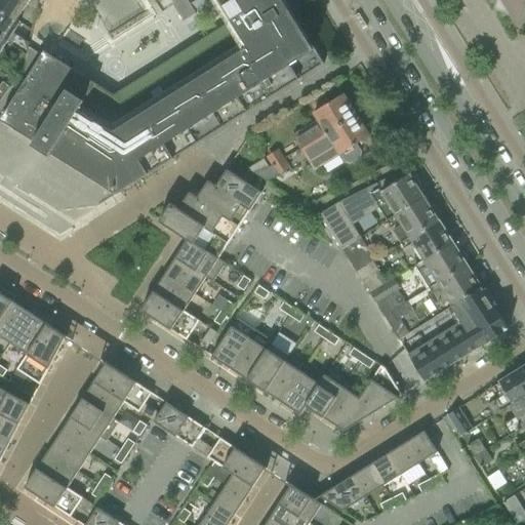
[(117,195),(324,65),(283,0),(210,0),(227,25),(114,95),(44,51),(26,80),(0,120),(34,143),(32,146),(49,157),(51,154),(117,195)]
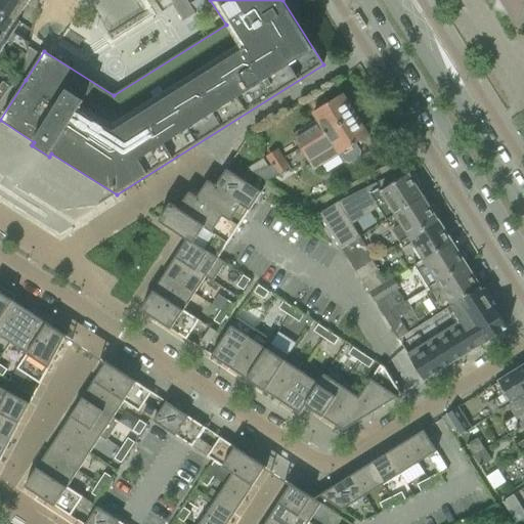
[(0,0),(0,11),(19,25),(20,23),(17,20),(31,0),(0,0)]
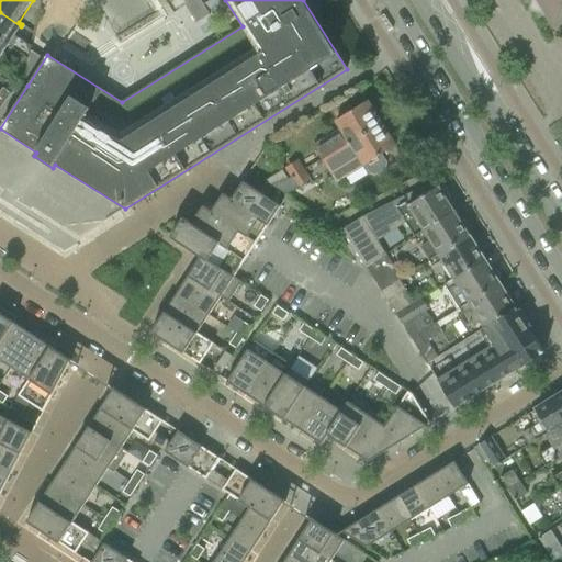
[(200,0),(187,0),(183,2),(195,23),(209,14),(200,0)]
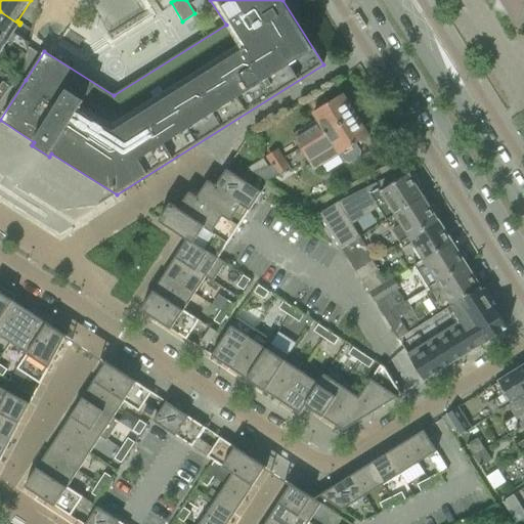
[(523,0),(495,0),(493,10),(510,14),(517,25),(523,19),(523,0)]
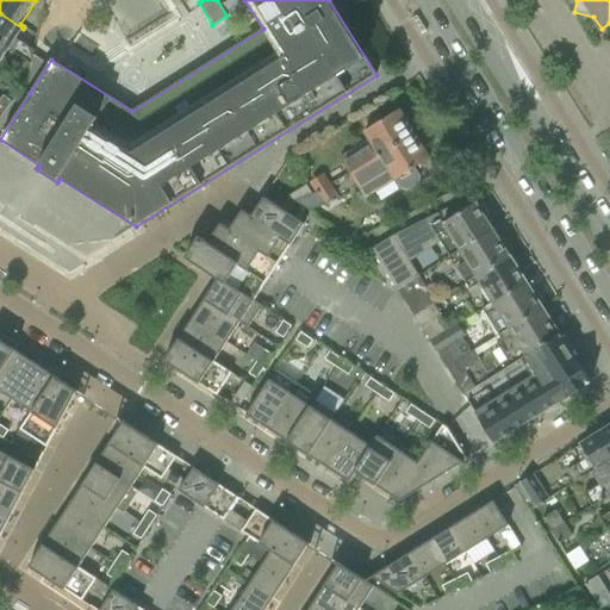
[(0,13),(0,43),(16,54),(23,43),(17,39),(23,29),(0,13)]
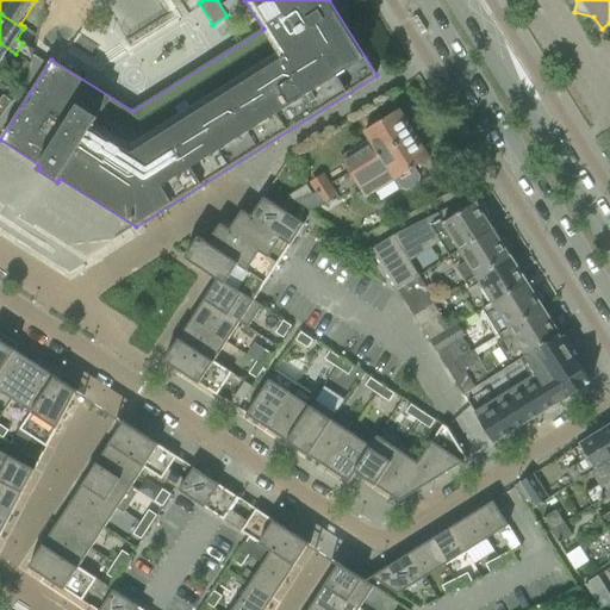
[(16,54),(0,43),(0,63),(2,60),(8,64),(16,54)]
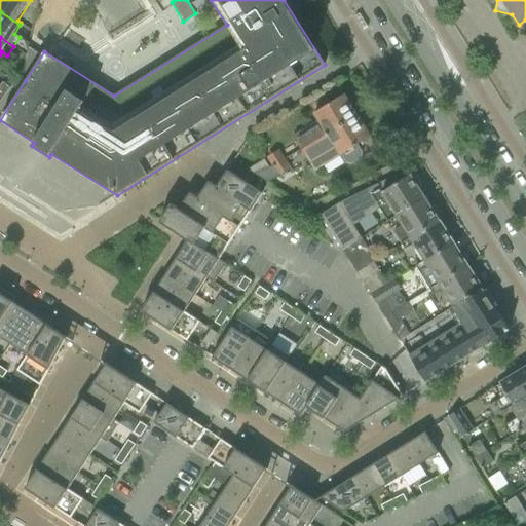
[(22,40),(15,49),(26,55),(27,43),(22,40)]
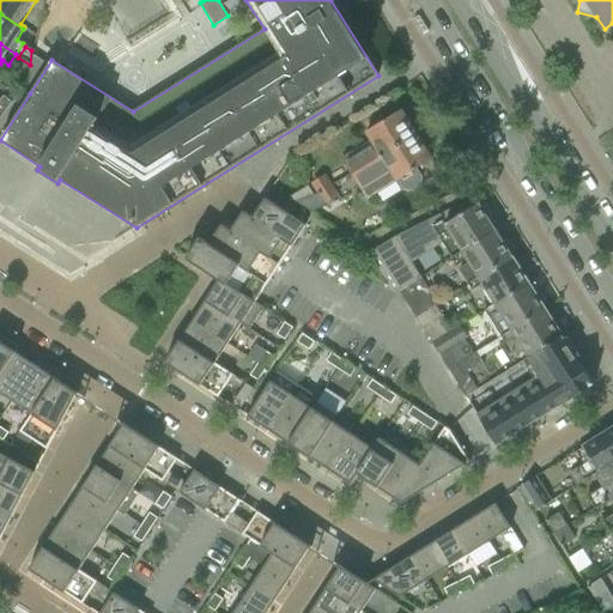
[(2,97),(0,99),(0,119),(11,103),(2,97)]
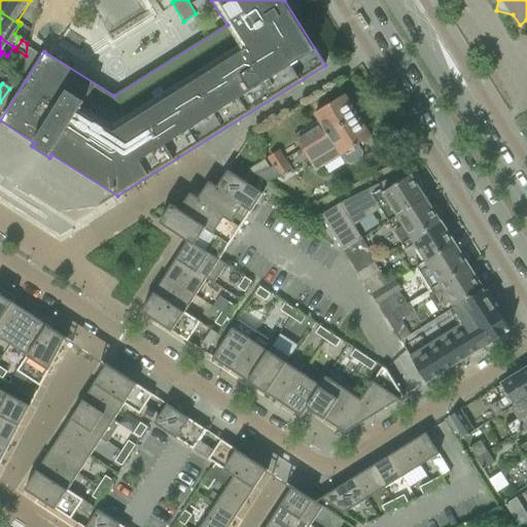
[(357,116),(344,95),(314,113),(319,121),(293,137),(303,151),(357,116)]
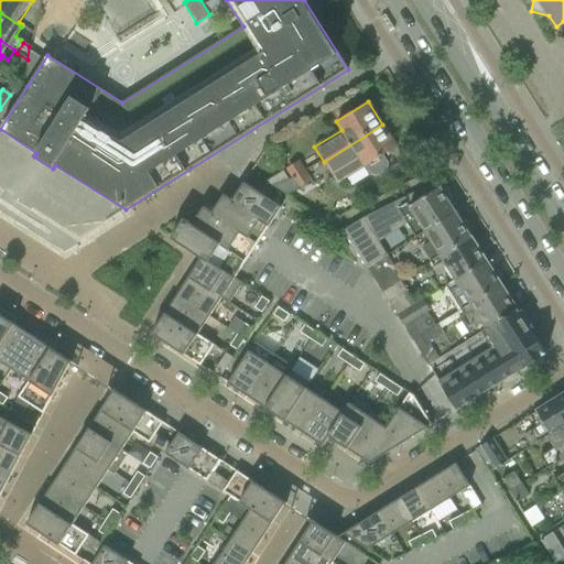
[(382,125),(324,162),(332,174),(337,184),(365,166),(370,175),(375,176),(387,169),(388,163),(382,155),(397,147),(382,125)]
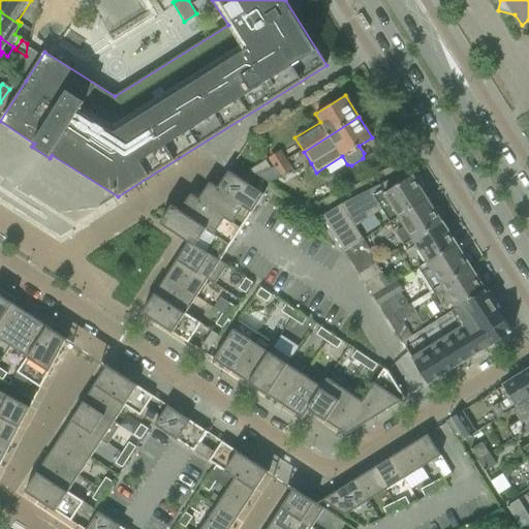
[(267,158),(273,168),(275,167),(275,168),(286,160),(280,151),(267,158)]
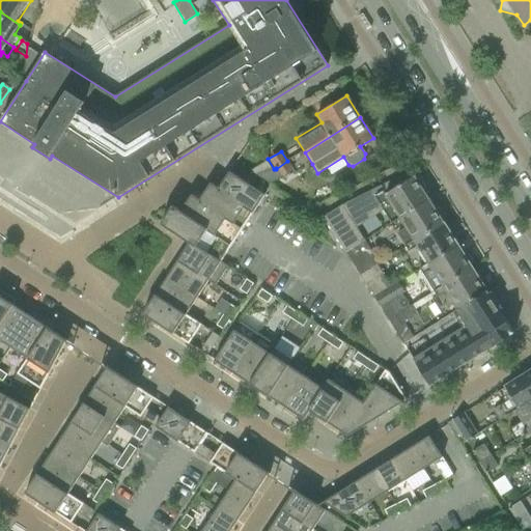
[(267,161),(251,171),(255,177),(256,175),(272,170),(267,161)]
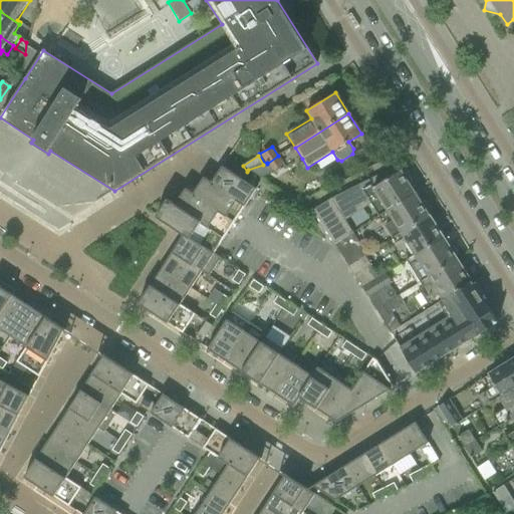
[(267,163),(265,164),(270,172),(283,165),(278,156),(267,164),(267,163)]
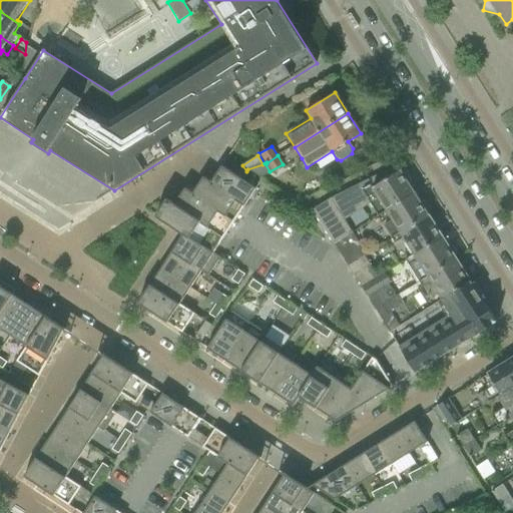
[(331,198),(312,210),(333,243),(352,232),(351,230),(348,225),(344,219),(370,203),(373,209),(377,215),(415,192),(409,182),(411,181),(405,171),(403,172),(401,169),(401,170),(397,165),(331,198)]
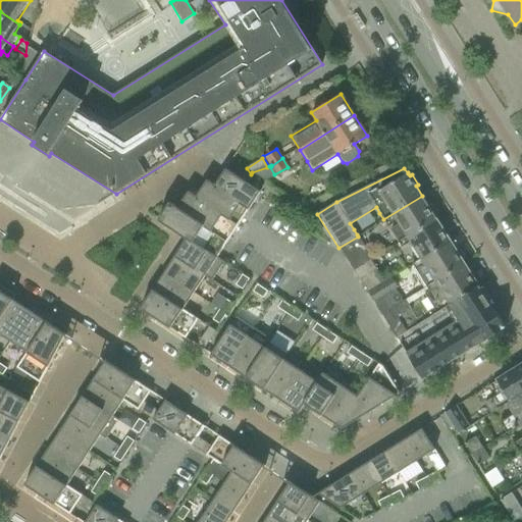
[(249,209),(260,192),(225,169),(214,186),(213,187),(249,209)]
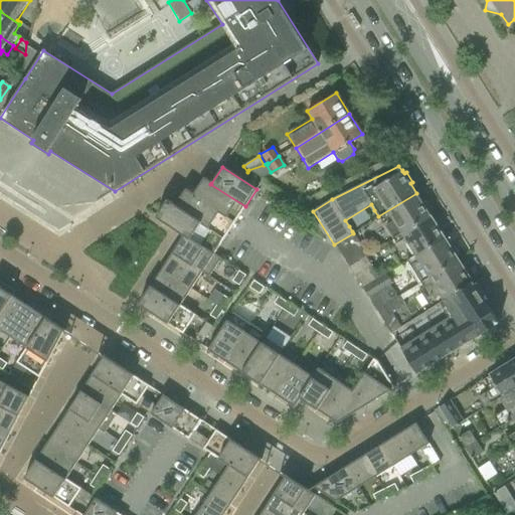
[(234,222),(245,206),(210,184),(211,183),(203,178),(193,194),(192,195),(234,222)]
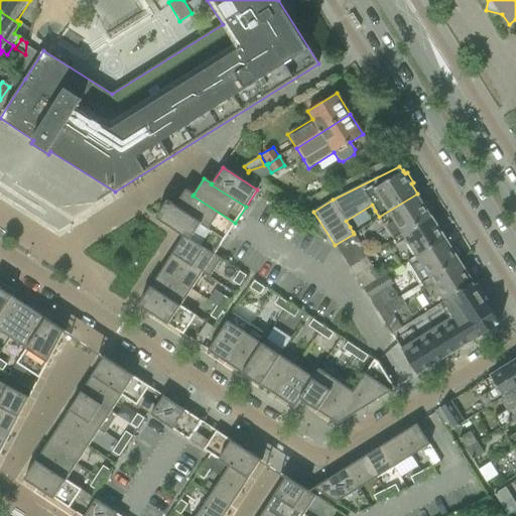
[(224,240),(235,223),(192,196),(194,195),(185,189),(174,206),(174,207),(224,240)]
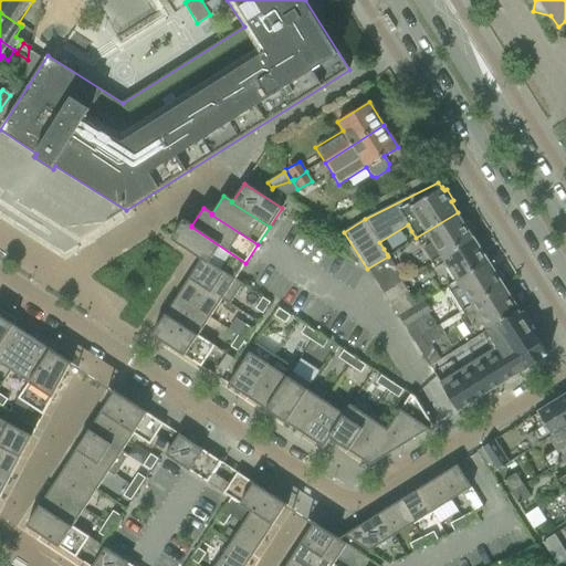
[(474,231),(468,221),(464,222),(458,212),(416,238),(421,247),(430,241),(431,244),(422,250),(430,263),(431,262),(473,236),(471,233),(474,231)]
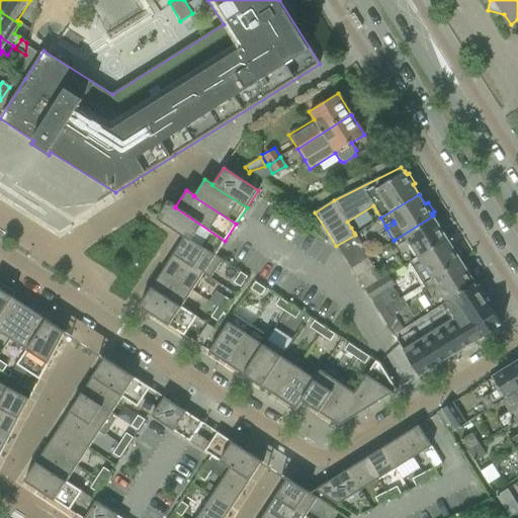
[(225,241),(175,207),(175,206),(168,201),(156,220),(184,238),(184,237),(185,237),(214,257),(225,241)]
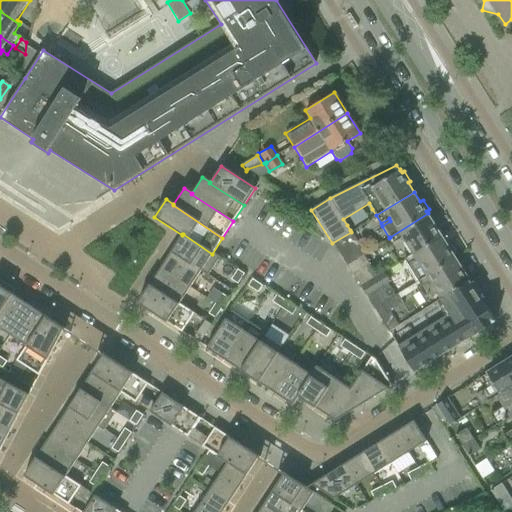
[(412,255),(442,236),(428,213),(390,237),(394,243),(401,239),(412,255)]
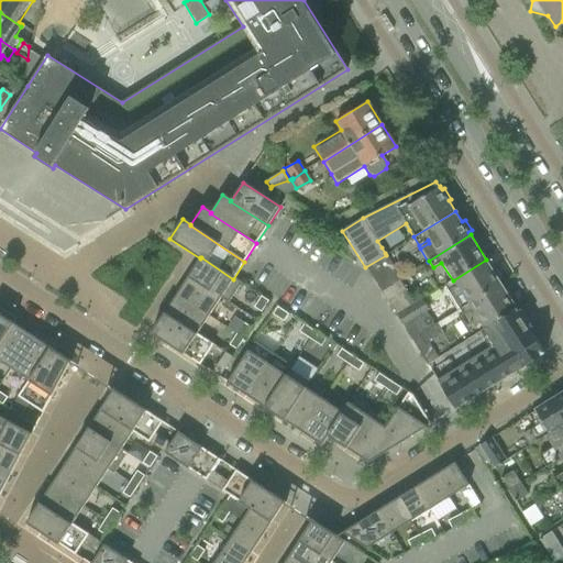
[(365,267),(366,268),(382,291),(398,282),(401,279),(386,255),(365,267)]
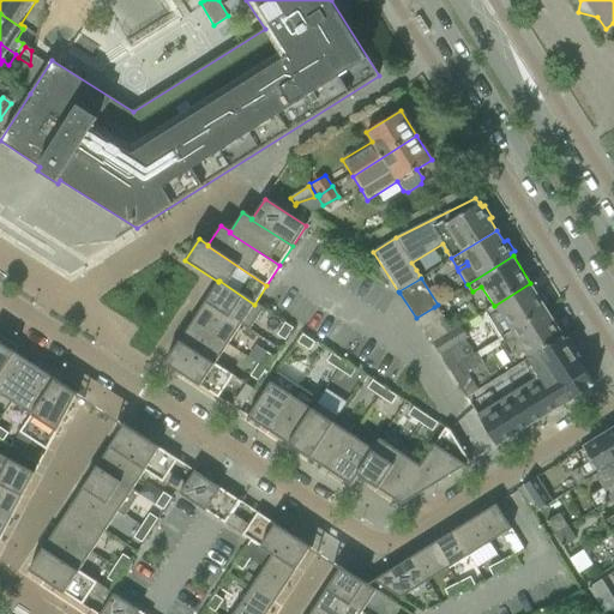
[(220,281),(218,282),(205,301),(241,325),(248,331),(264,308),(256,304),(254,305),(220,281)]
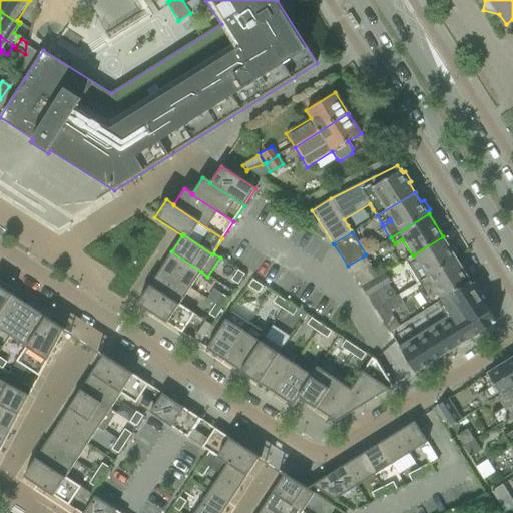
[(413,255),(405,260),(419,282),(457,259),(443,236),(413,255)]
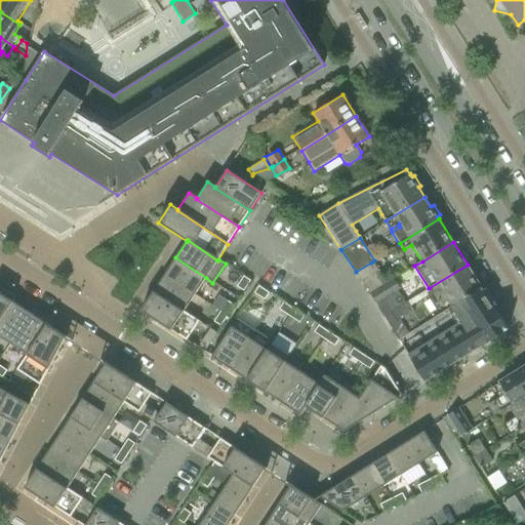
[(206,278),(175,257),(164,275),(195,295),(206,278)]
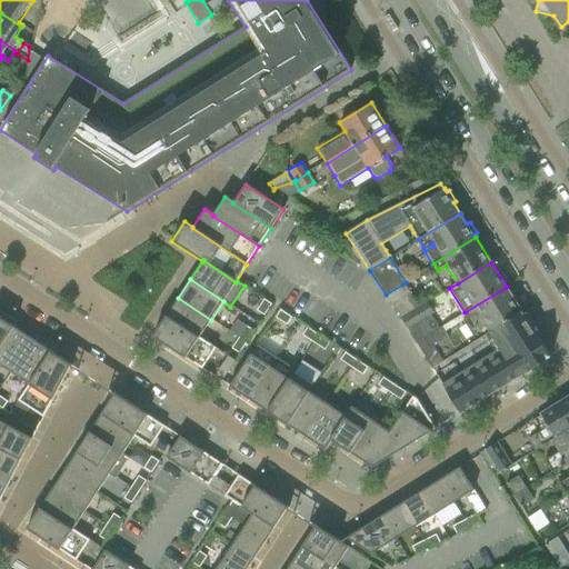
[(418,309),(402,285),(386,295),(392,306),(401,319),(418,309)]
